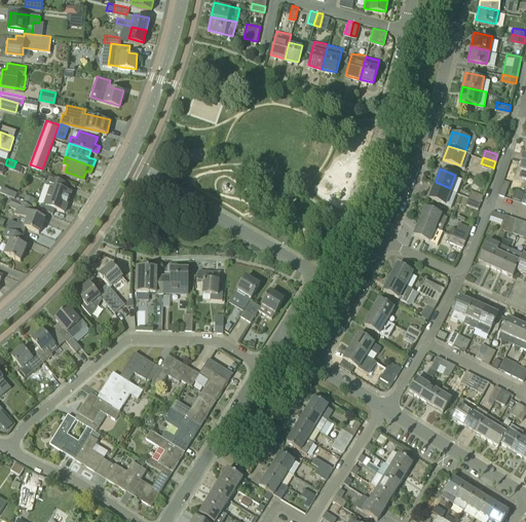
[(47,182),(49,183),(51,184),(45,202),(65,210),(68,200),(66,200),(68,195),(69,195),(71,190),(65,188),(67,182),(49,176),(47,182)]
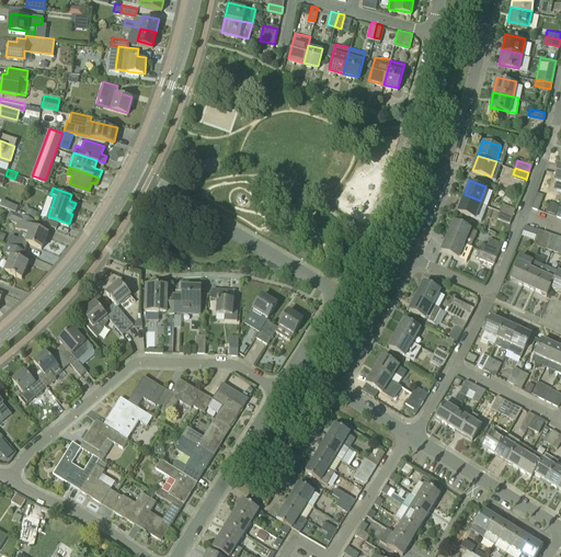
[(538,208),(538,207),(544,193),(537,191),(531,205),(538,208)]
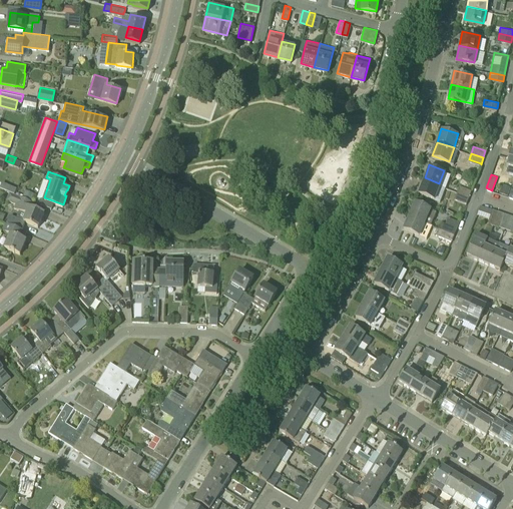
[(419,191),(434,197),(439,183),(425,177),(419,191)]
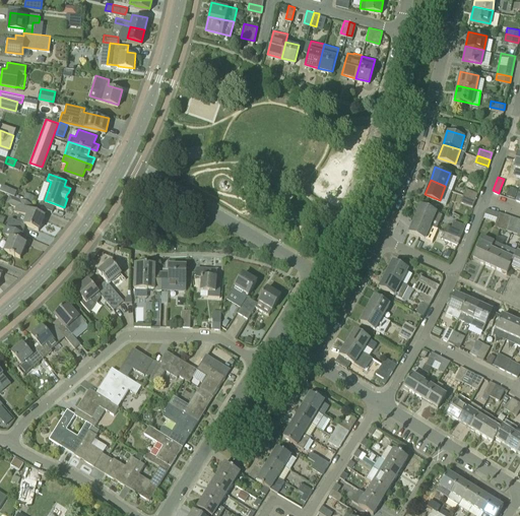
[(514,196),(517,187),(509,184),(506,193),(514,196)]
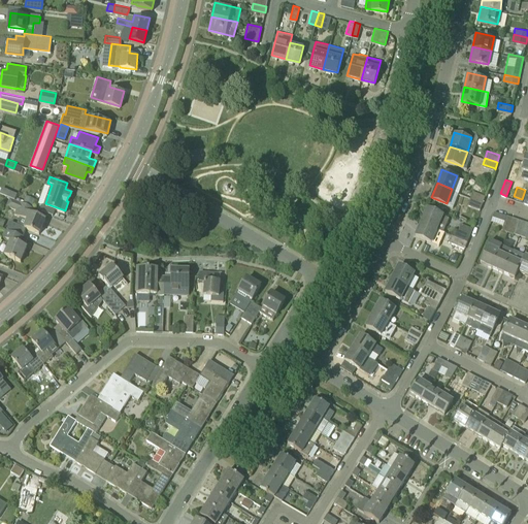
[(472,189),(470,196),(483,201),(486,194),(472,189)]
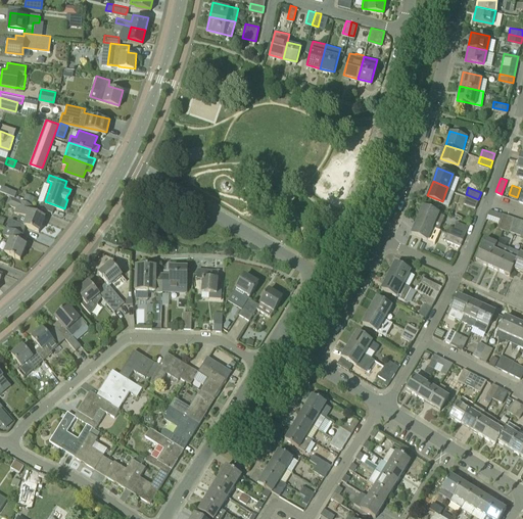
[(22,198),(32,202),(35,195),(26,192),(22,198)]
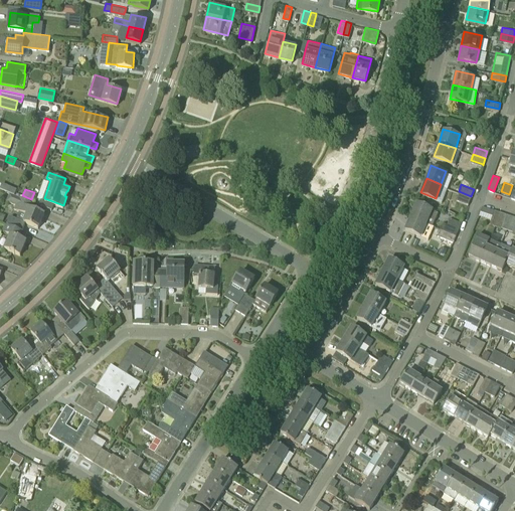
[(15,202),(14,206),(26,212),(23,219),(38,226),(44,212),(27,205),(29,199),(9,191),(6,198),(15,202)]
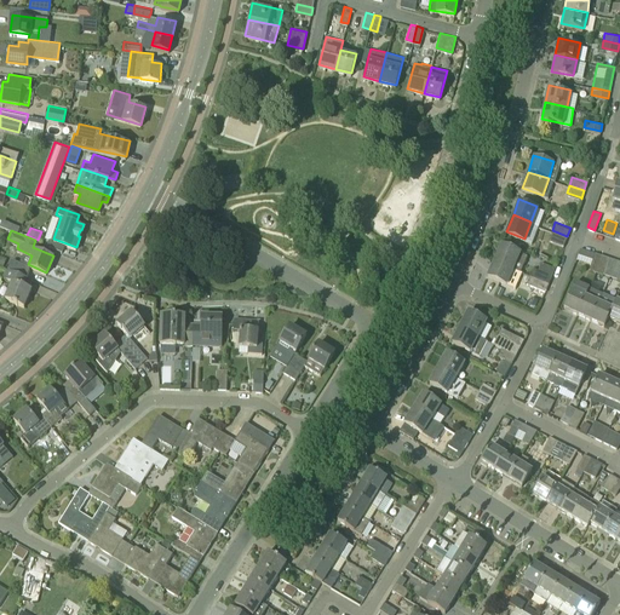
[(549,239),(564,245),(567,236),(552,230),(549,239)]
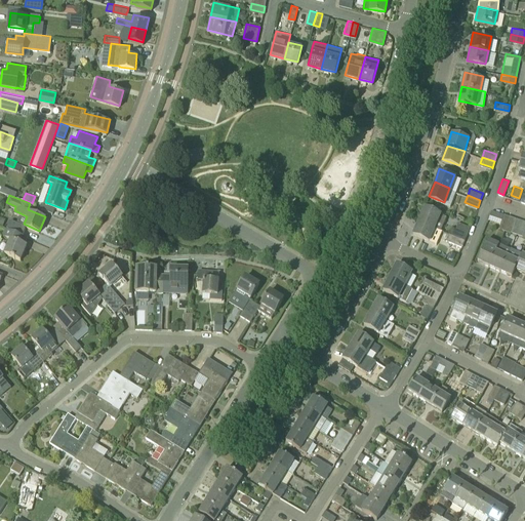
[(441,229),(447,214),(425,205),(418,218),(441,229)]
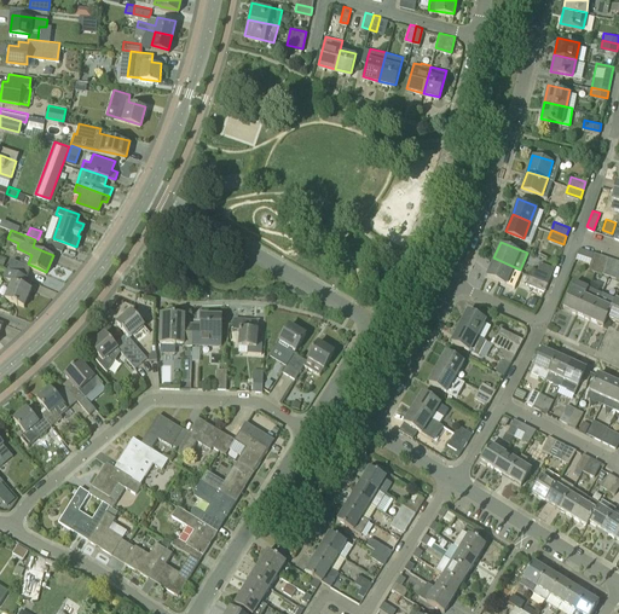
[(579,245),(578,252),(593,256),(594,250),(579,245)]
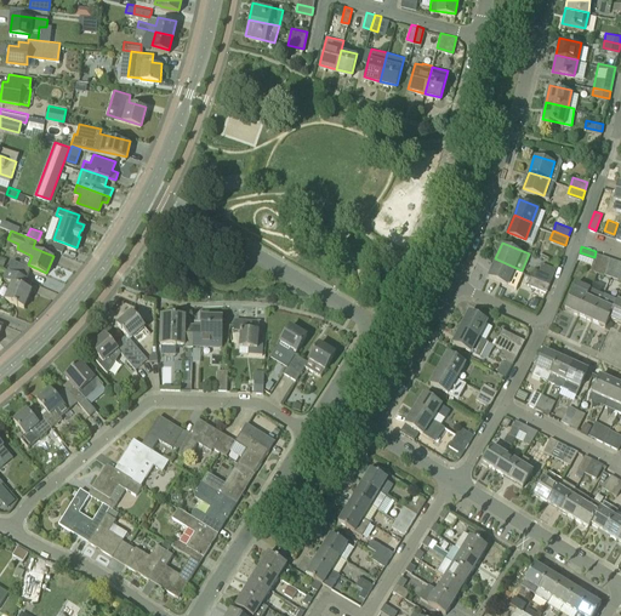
[(603,254),(596,251),(594,257),(591,267),(597,269),(603,254)]
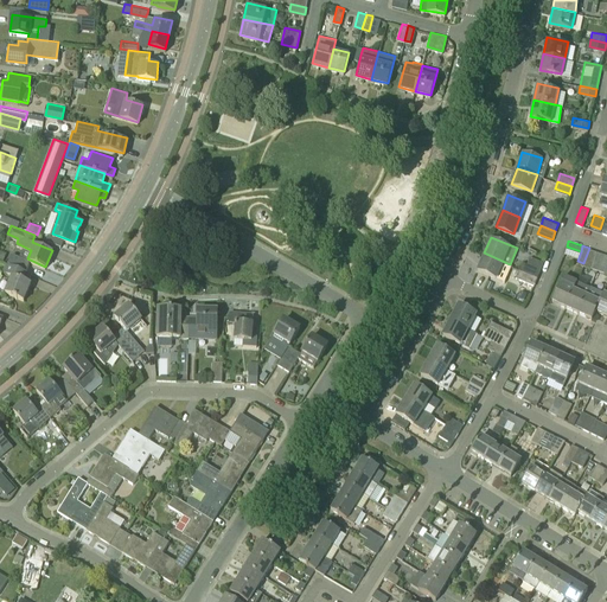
[(583,263),(590,266),(596,250),(589,248),(583,263)]
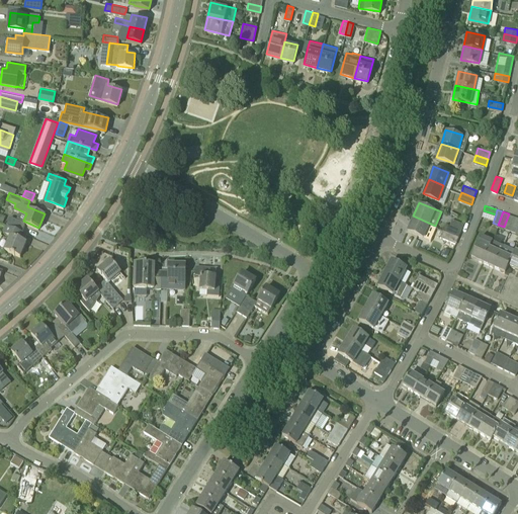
[(408,229),(429,239),(435,226),(413,216),(408,229)]
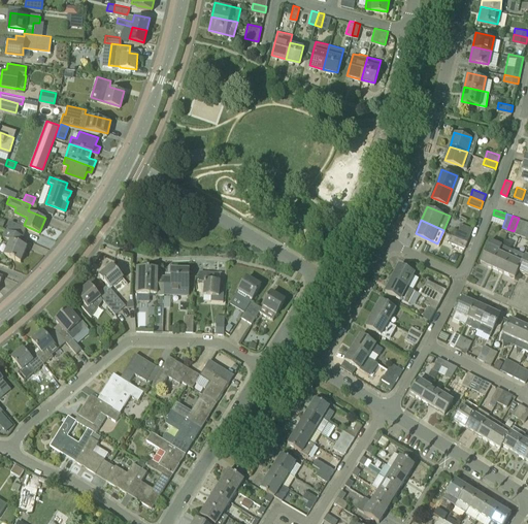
[(461,221),(459,228),(470,233),(473,226),(461,221)]
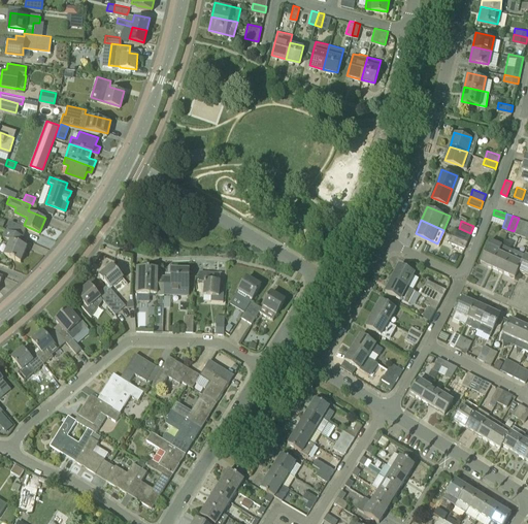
[(467,240),(470,233),(459,228),(455,226),(452,233),(467,240)]
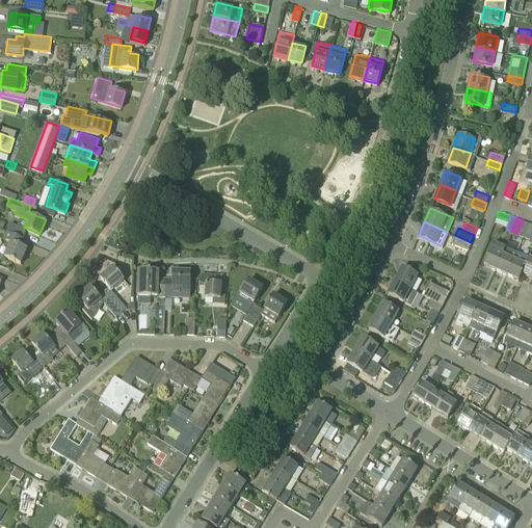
[(21,261),(27,247),(25,246),(28,239),(6,230),(3,237),(10,240),(4,254),(21,261)]
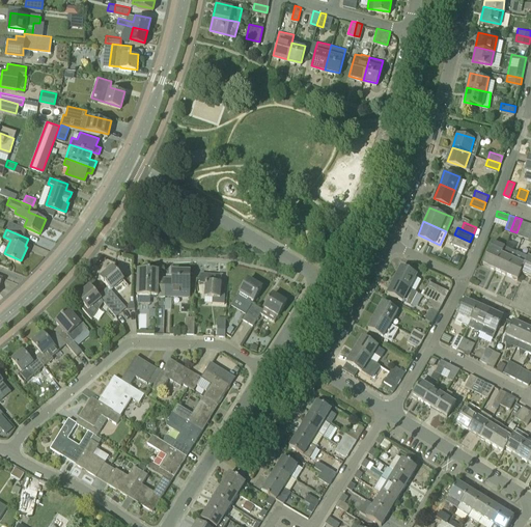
[(454,234),(451,242),(467,248),(470,242),(454,234)]
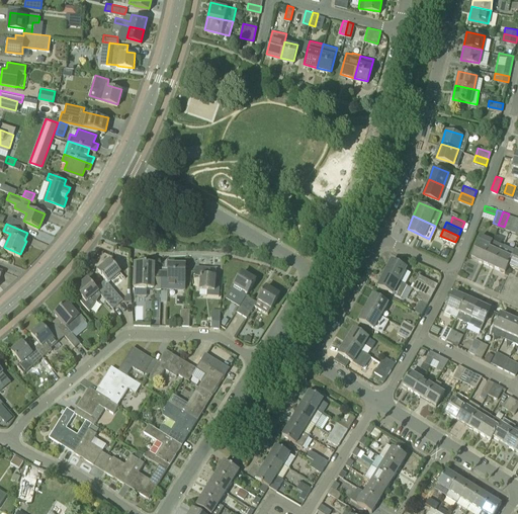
[(493,238),(481,233),(470,255),(483,261),(494,239),(493,238)]
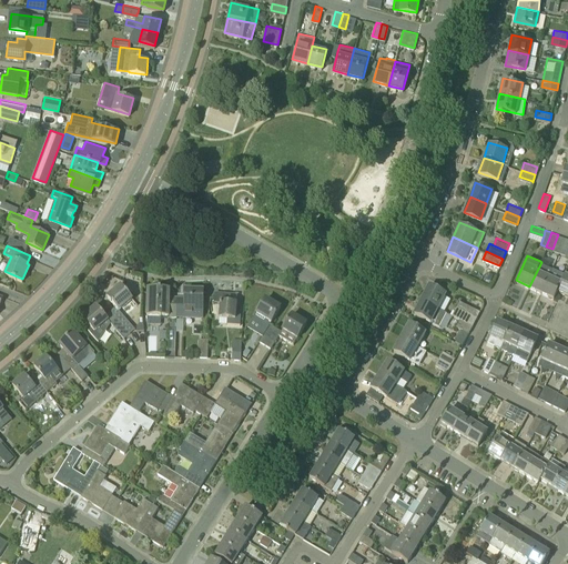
[(553,267),(541,262),(529,286),(541,291),(553,267)]
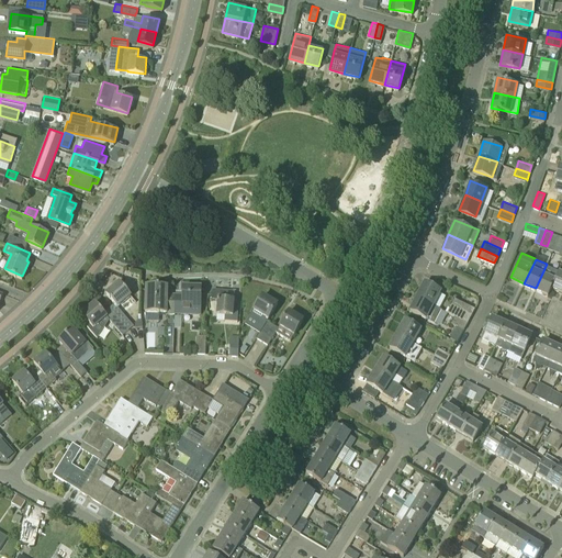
[(547,263),(547,264),(536,288),(548,294),(551,286),(560,268),(547,263)]
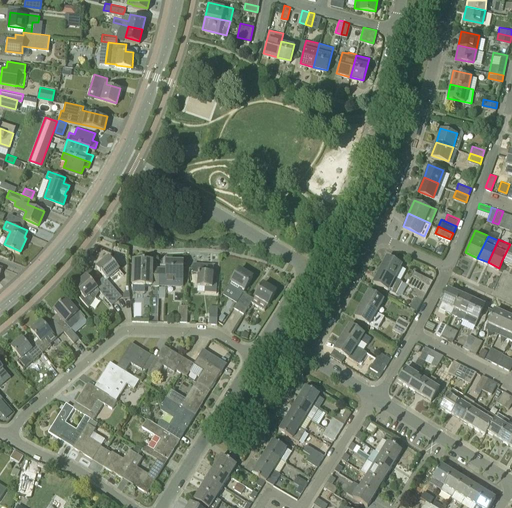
[(511,264),(511,245),(510,244),(502,260),(511,264)]
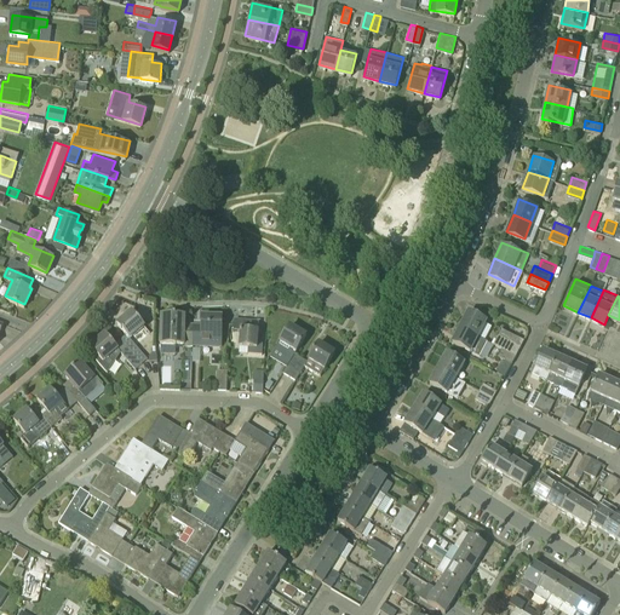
[(126,332),(121,337),(142,361),(148,356),(131,337),(145,323),(132,309),(118,321),(126,332)]
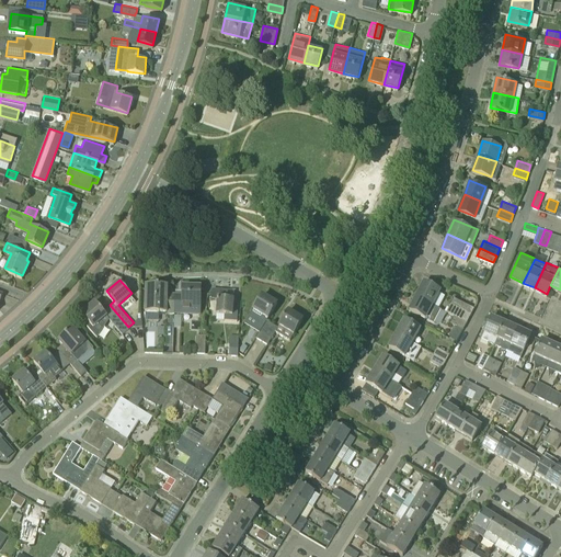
[(433,304),(439,291),(441,288),(424,280),(416,294),(433,304)]
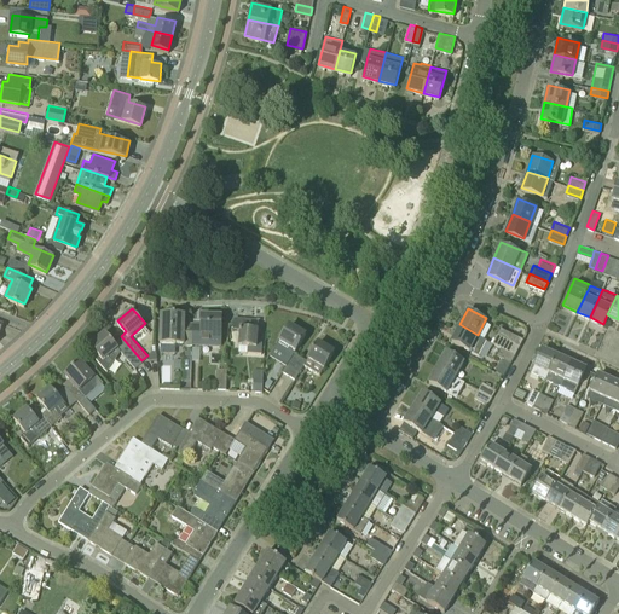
[(161,312),(160,341),(192,342),(194,320),(185,320),(185,312),(161,312)]
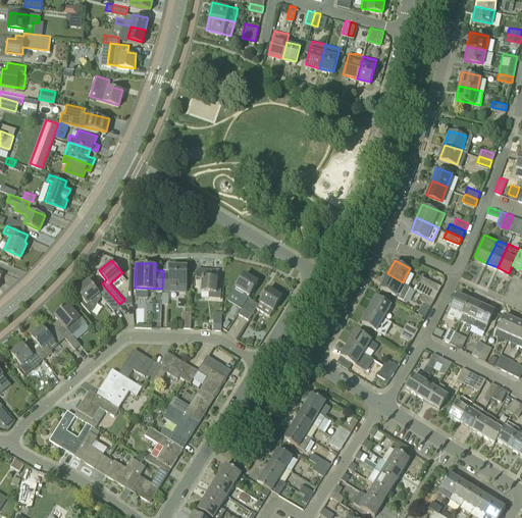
[(162,289),(186,290),(187,264),(170,263),(170,270),(163,270),(162,289)]
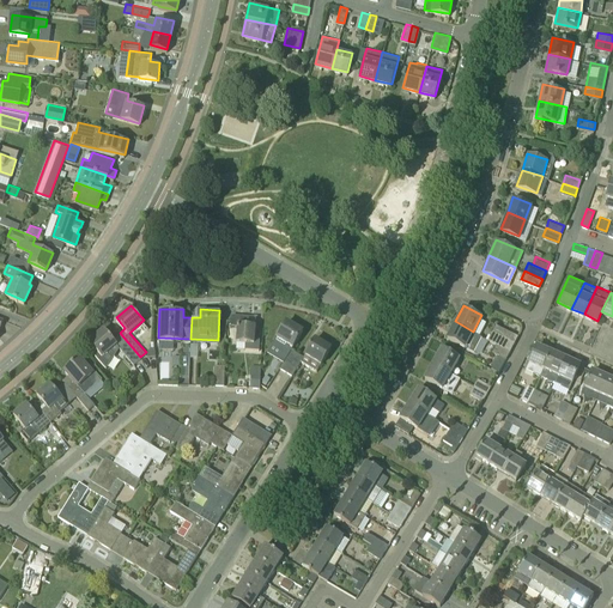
[(237,323),(236,340),(246,341),(246,347),(259,347),(260,336),(255,336),(255,324),(248,323),(249,314),(232,312),(231,323),(237,323)]
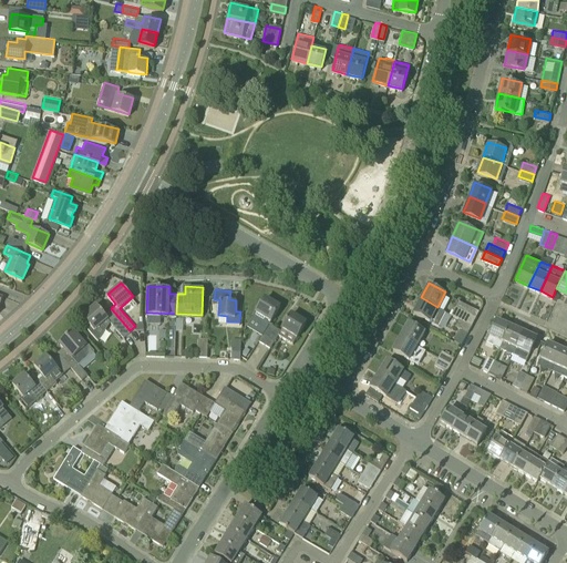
[(264,341),(275,325),(269,321),(280,304),(266,295),(256,310),(247,325),(263,334),(259,338),(264,341)]
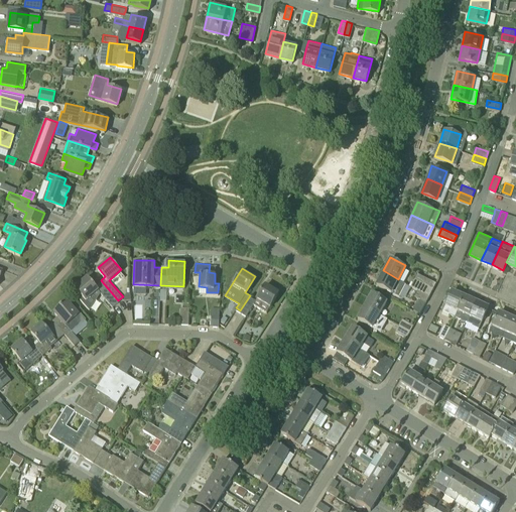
[(398,279),(383,270),(376,282),(399,294),(405,282),(398,279)]
